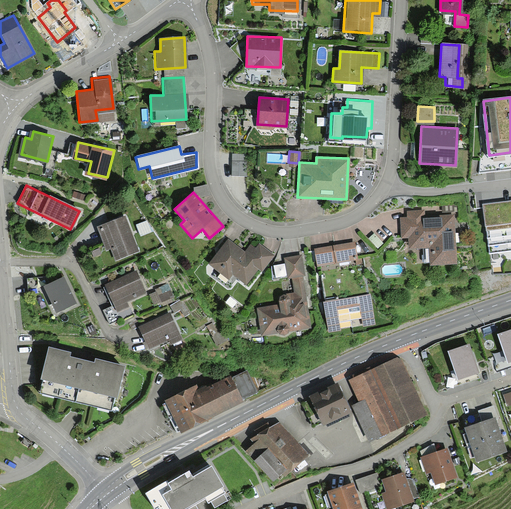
[(510,197),(485,200),(492,258),(510,255),(510,197)]
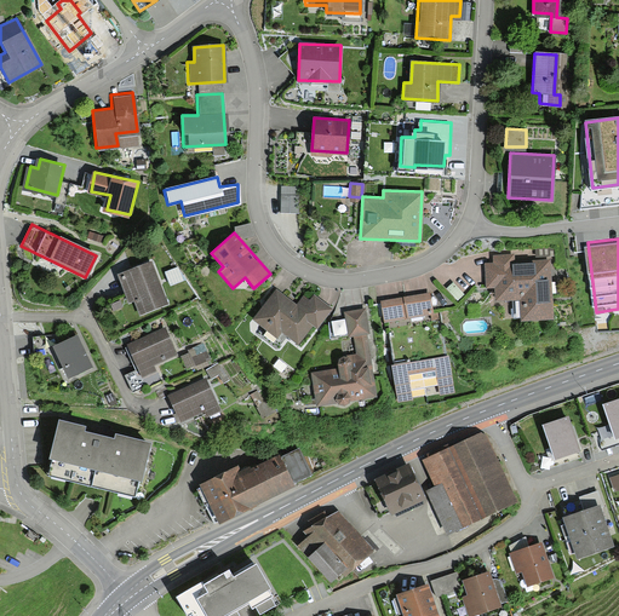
[(494,263),(485,263),(487,286),(494,285),(496,299),(520,298),(521,318),(550,316),(546,262),(515,264),(514,252),(493,253),(494,263)]
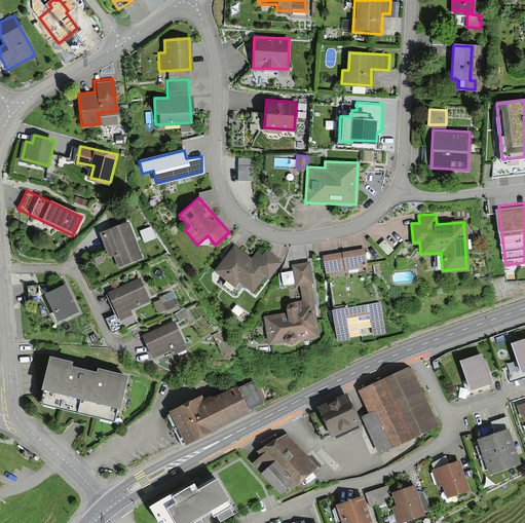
[(127,222),(98,233),(106,256),(118,251),(122,262),(140,255),(127,222)]
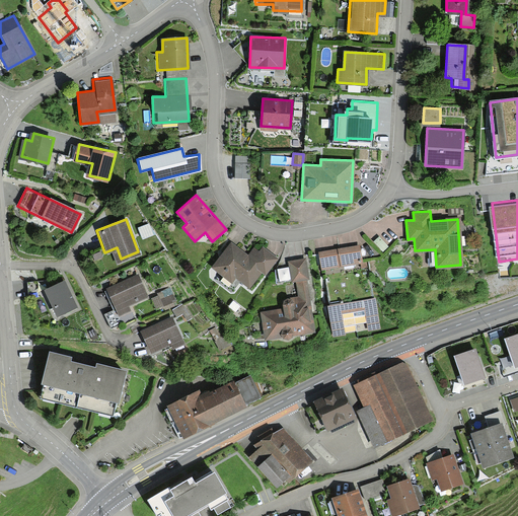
[(152,240),(142,243),(146,251),(155,248),(152,240)]
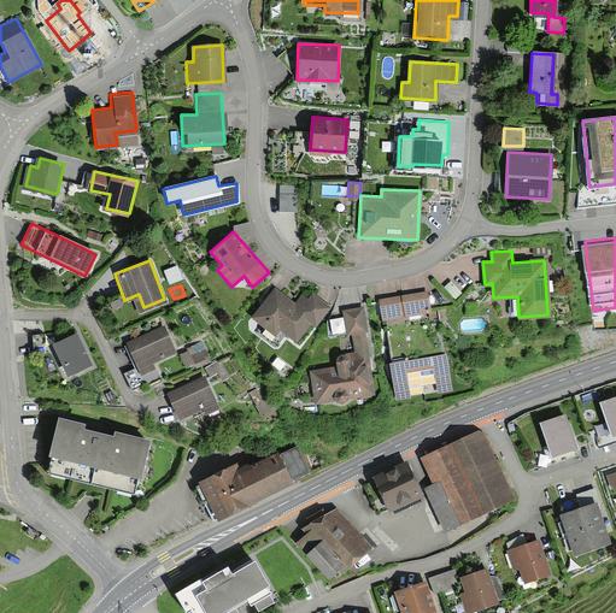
[(295,304),(274,288),(253,318),(274,331),(277,325),(298,339),(310,319),(315,323),(328,305),(310,293),(308,298),(301,294),(295,304)]
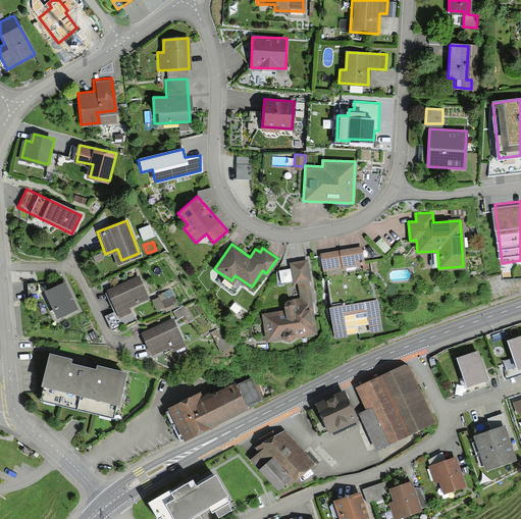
[(363,244),(321,250),(323,268),(362,262),(362,259),(366,258),(363,244)]
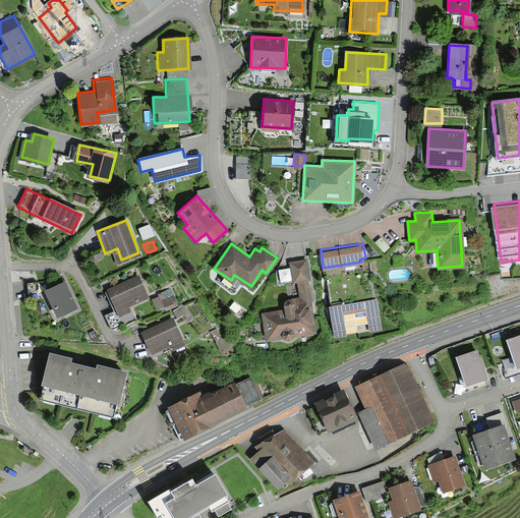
[(303,261),(288,262),(291,280),(298,279),(302,304),(291,305),(291,299),(281,300),(282,307),(263,309),(267,340),(284,338),(284,342),(294,341),(293,336),(312,333),(303,261)]
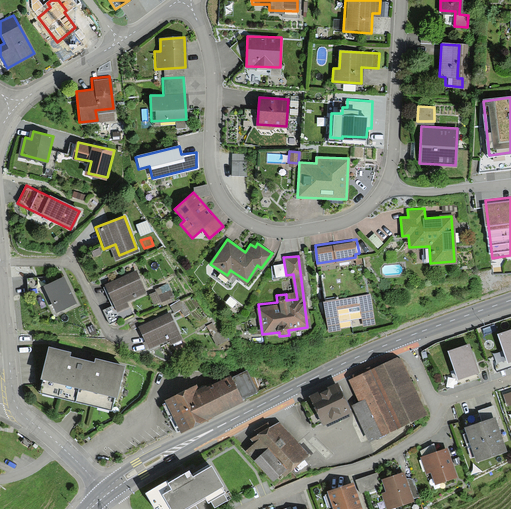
[(134,271),(105,284),(116,309),(128,304),(125,297),(143,290),(134,271)]
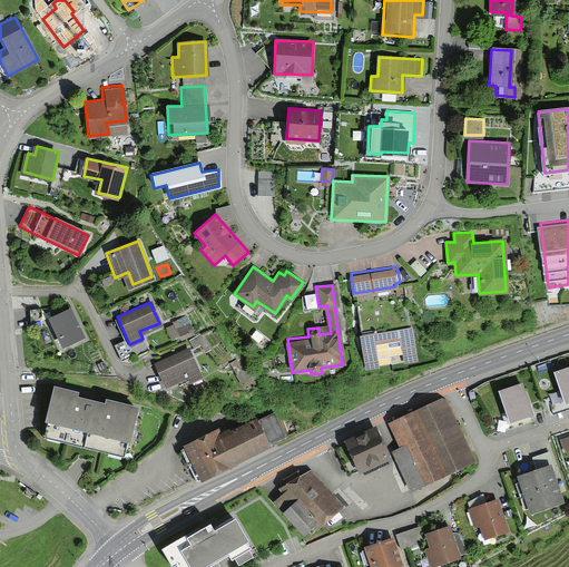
[(86,335),(72,308),(52,318),(65,344),(86,335)]
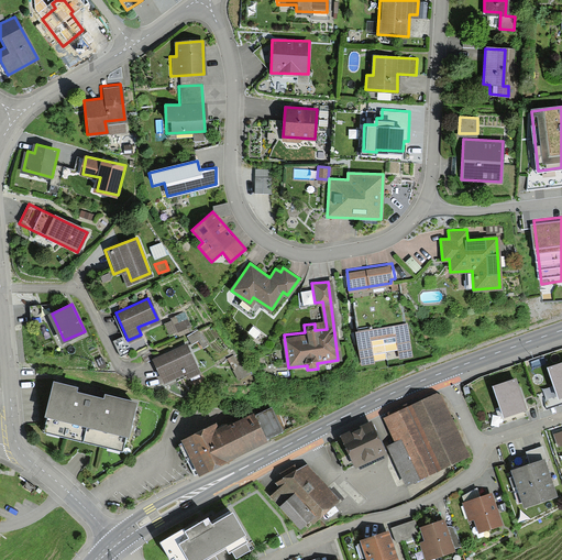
[(409,320),(356,329),(362,363),(376,361),(375,354),(399,350),(400,357),(415,354),(409,320)]
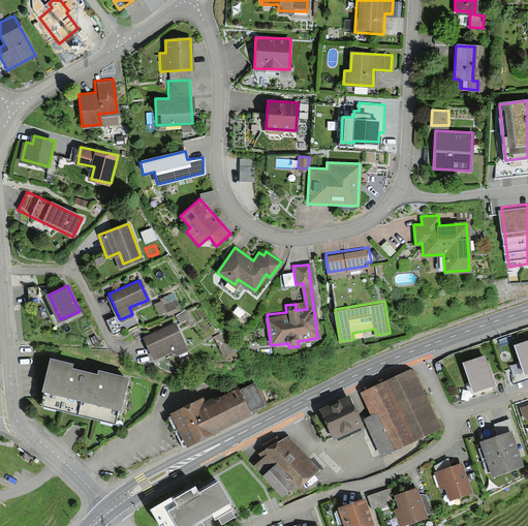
[(174,321),(141,336),(151,360),(184,345),(174,321)]
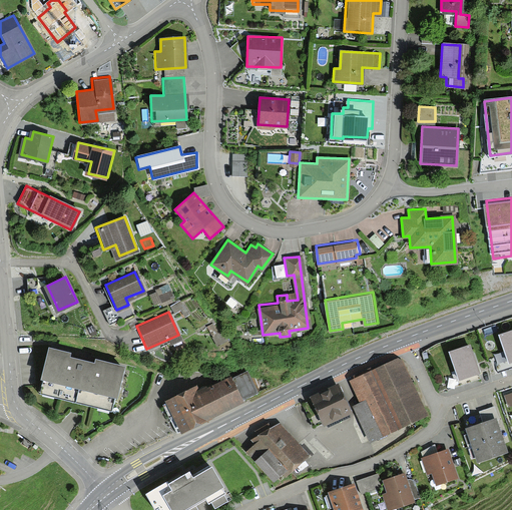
[(511,330),(501,334),(510,360),(511,359),(511,330)]
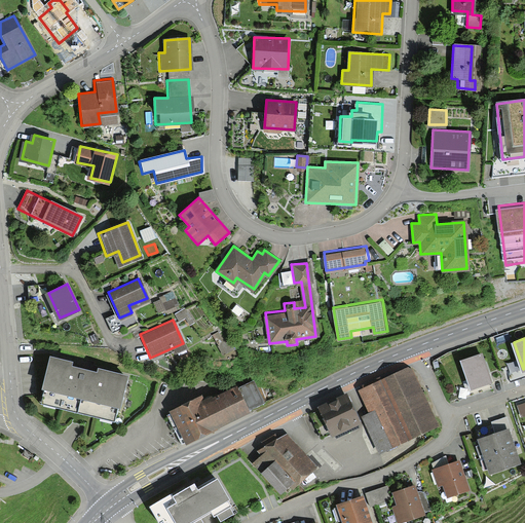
[(482,352),(462,360),(472,386),(492,380),(482,352)]
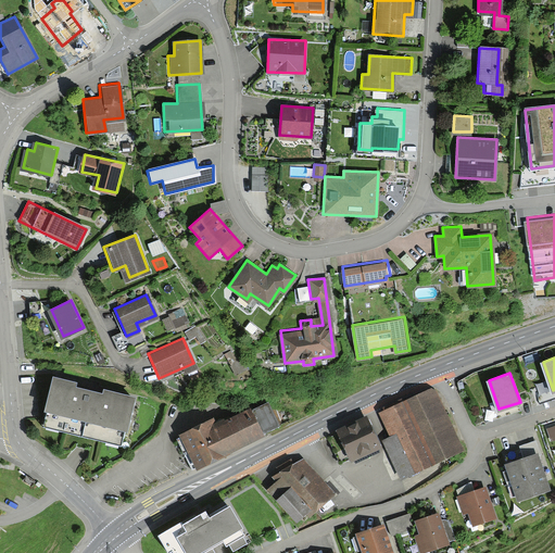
[(137,398),(57,379),(46,427),(125,447),(137,398)]
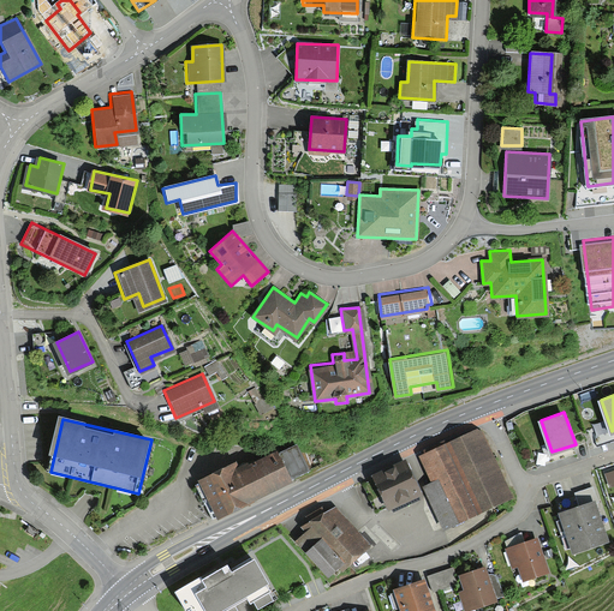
[(478,427),(423,451),(436,480),(425,485),(442,525),(508,496),(478,427)]
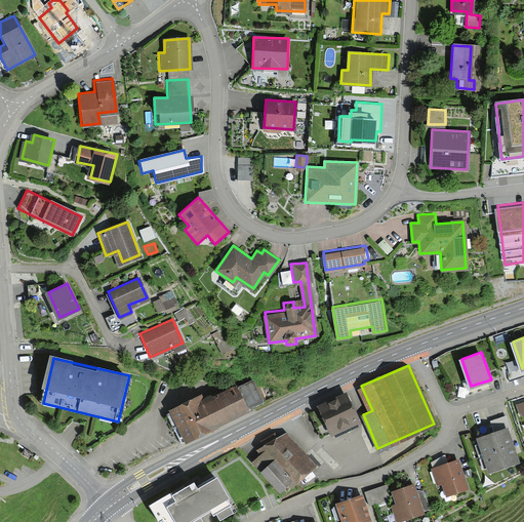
[(201,394),(168,409),(184,442),(246,411),(234,386),(204,400),(201,394)]
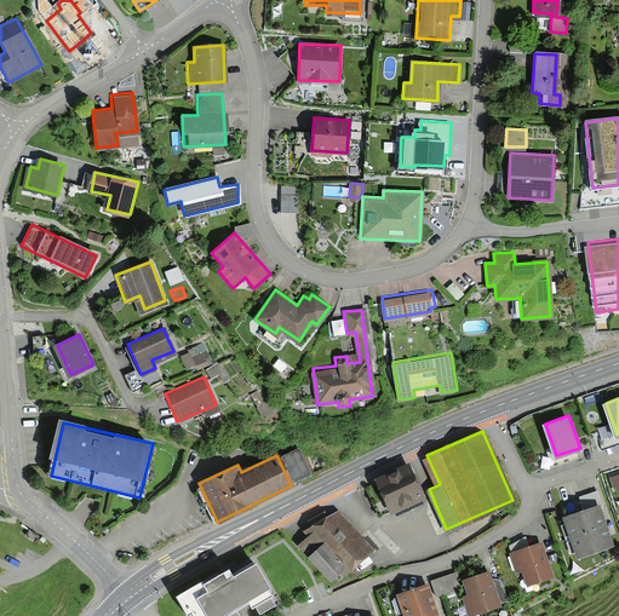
[(407,466),(372,482),(388,516),(423,499),(407,466)]
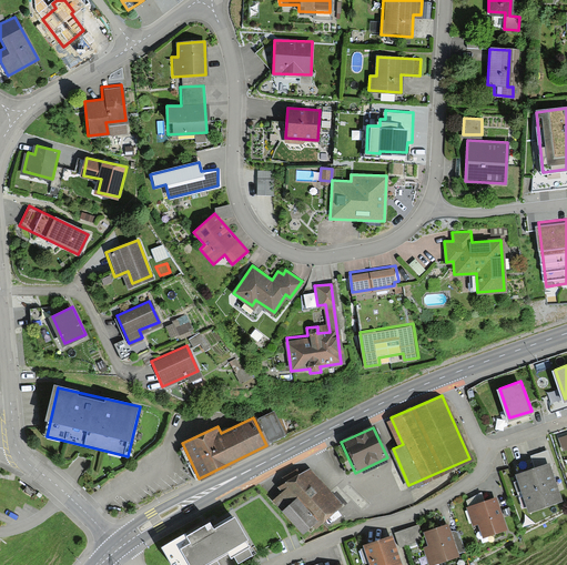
[(535,468),(517,475),(528,511),(563,500),(546,450),(529,454),(535,468)]
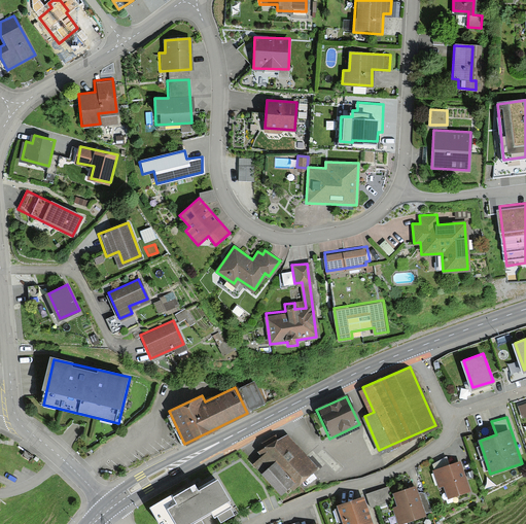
[(265,458),(256,464),(282,495),(318,466),(287,428),(277,437),(273,432),(260,442),(265,447),(258,451),(265,458)]
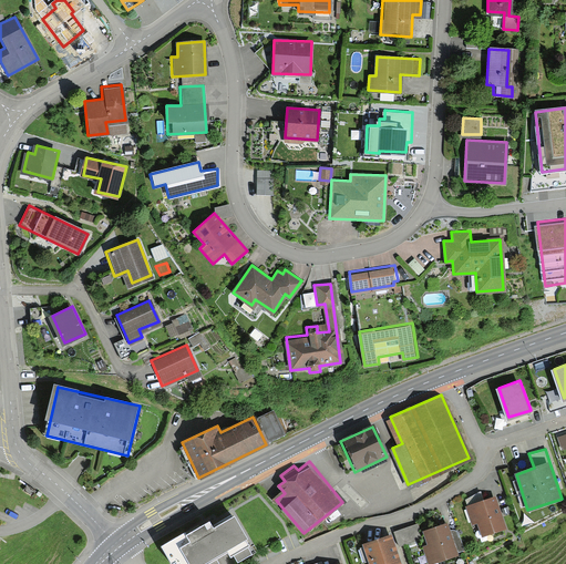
[(494,496),(466,504),(472,524),(476,523),(480,534),(503,527),(494,496)]
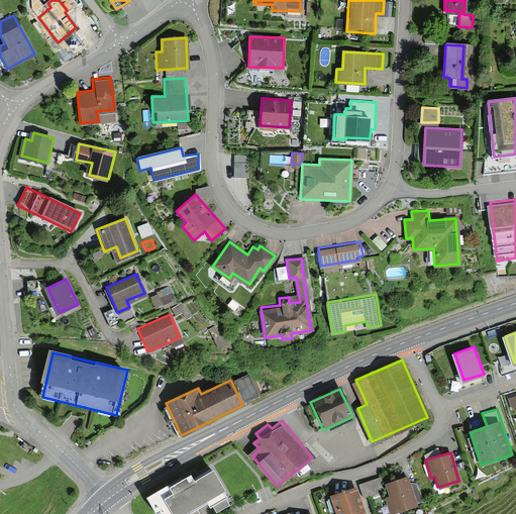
[(226,489),(213,467),(195,478),(192,473),(171,485),(170,482),(146,496),(157,513),(162,510),(164,513),(199,513),(201,513),(197,506),(209,499),(216,510),(231,502),(225,490),(226,489)]
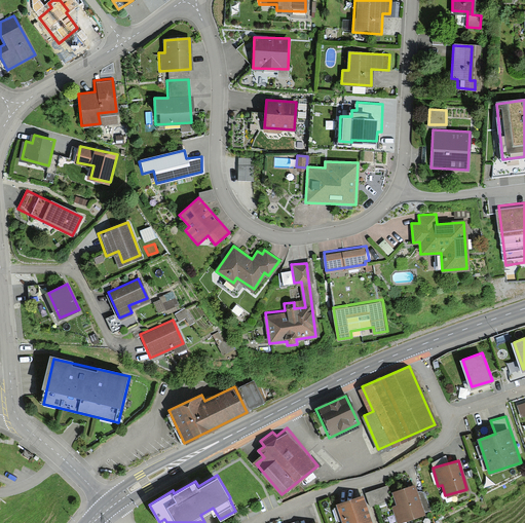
[(413,483),(390,491),(395,503),(390,505),(397,522),(402,522),(424,515),(413,483)]
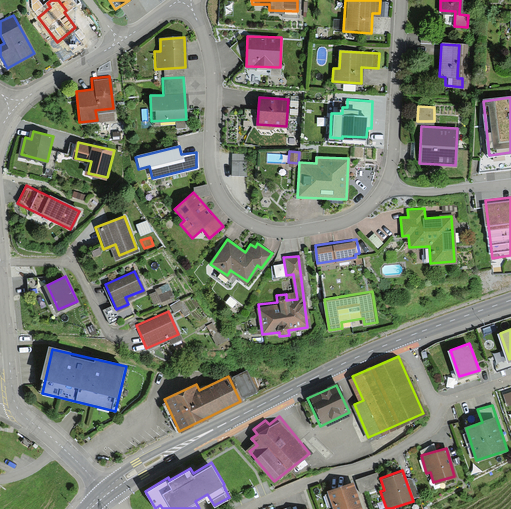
[(376,471),(357,478),(361,490),(380,483),(376,471)]
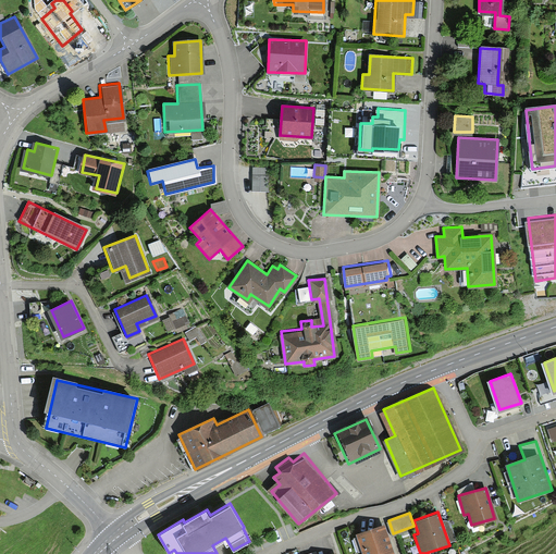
[(393,553),(384,526),(356,534),(362,553),(393,553)]
